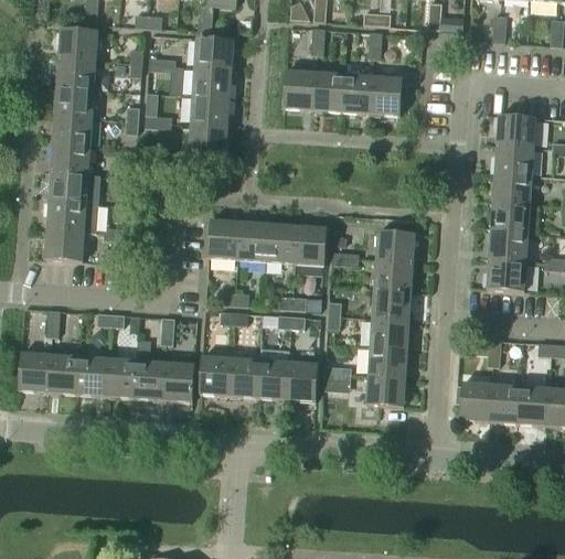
[(86,0),(85,10),(97,10),(98,0),(86,0)]
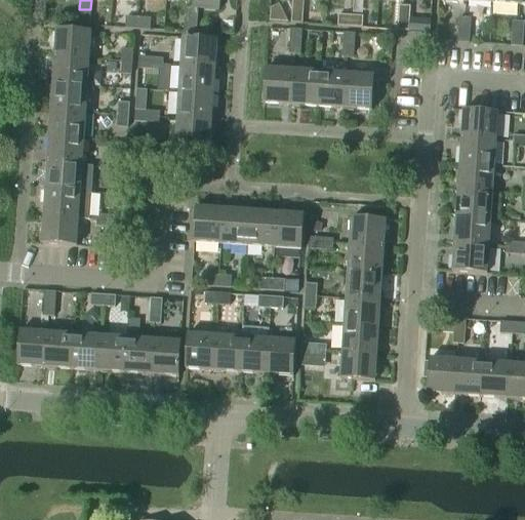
[(399,1),(398,13),(409,14),(410,2),(399,1)]
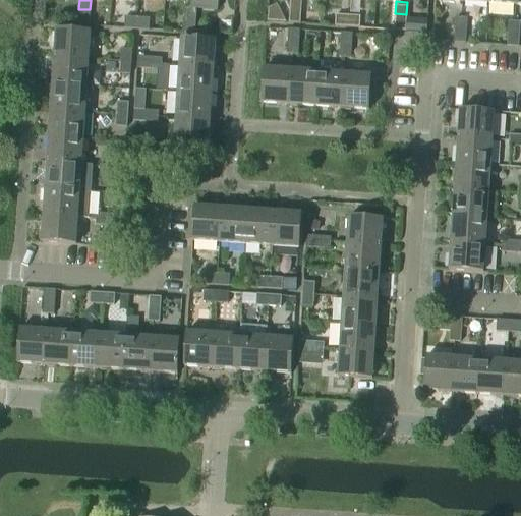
[(185,4),(184,16),(195,16),(196,4),(185,4)]
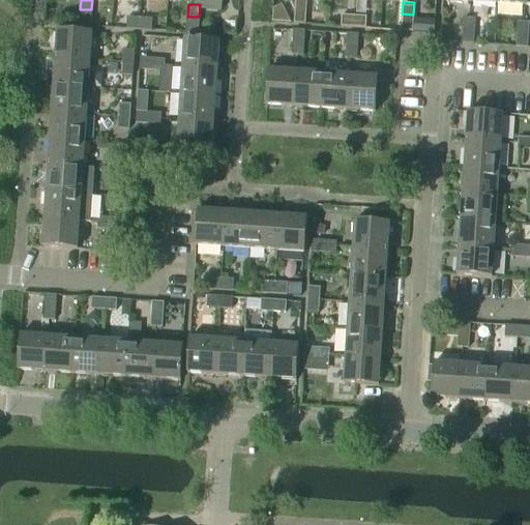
[(305,7),(294,6),(293,19),(305,20),(305,7)]
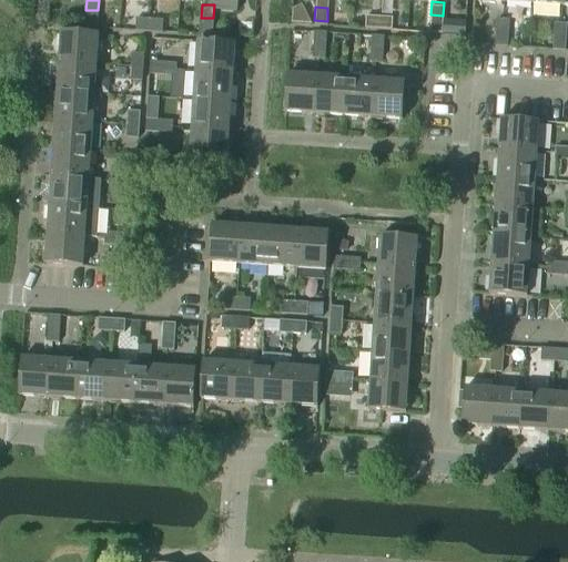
[(98,10),(85,10),(84,23),(97,23),(98,10)]
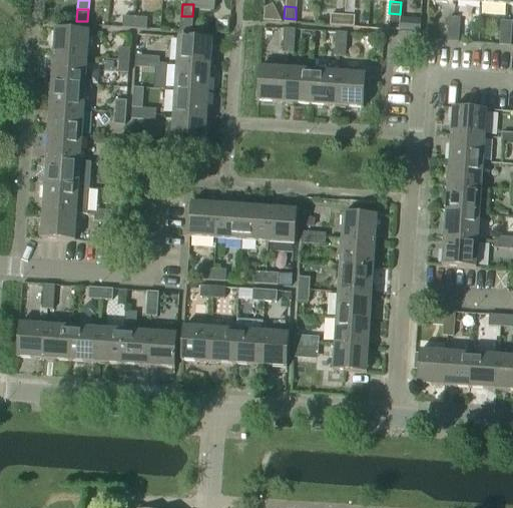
[(330,21),(342,22),(343,11),(331,10),(330,21)]
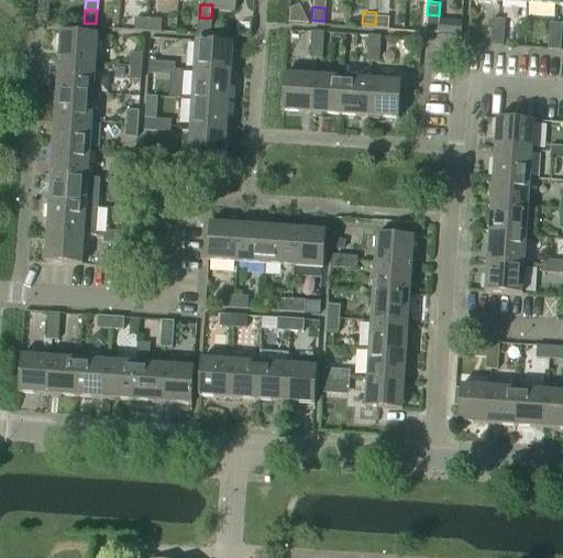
[(376,12),(375,24),(388,25),(389,13),(376,12)]
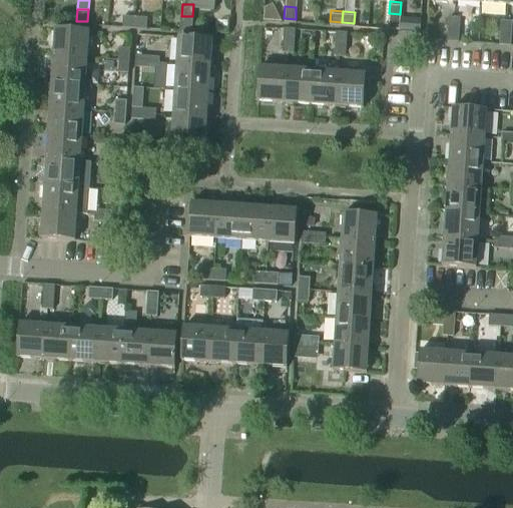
[(122,24),(134,25),(135,13),(123,13),(122,24)]
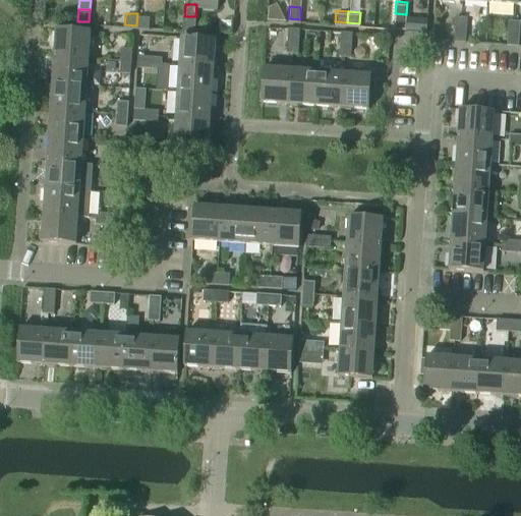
[(137,13),(136,25),(149,25),(150,14),(137,13)]
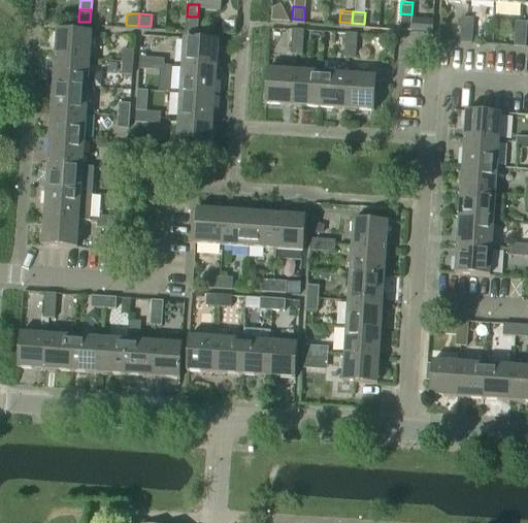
[(411,14),(400,13),(399,26),(410,27),(411,14)]
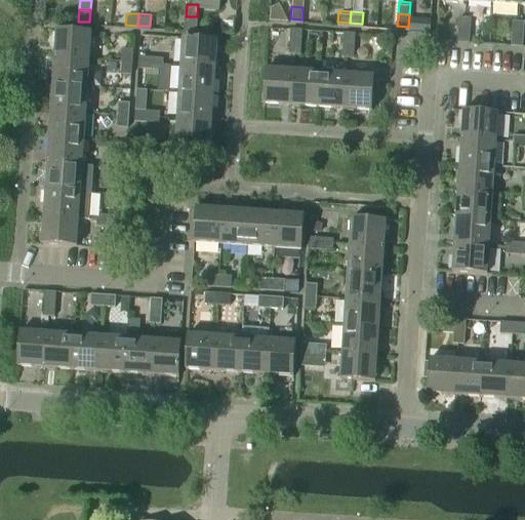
[(459,13),(458,26),(470,27),(471,14),(459,13)]
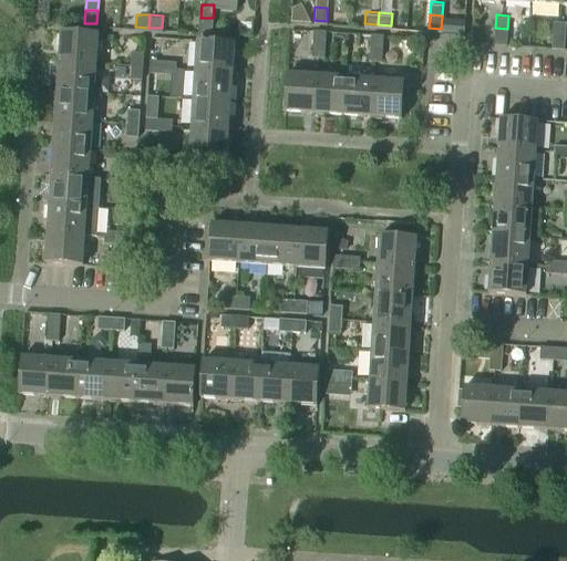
[(213,18),(200,18),(199,31),(212,31),(213,18)]
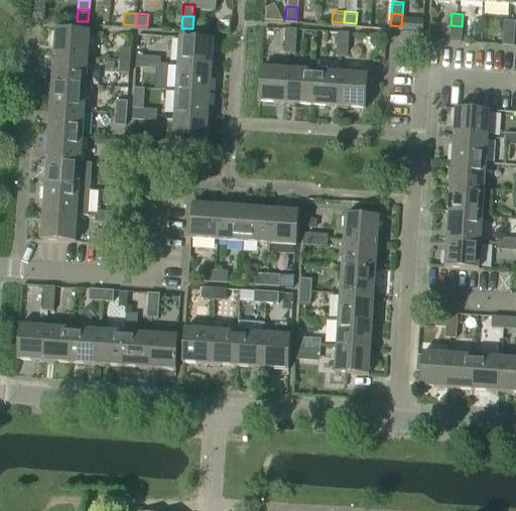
[(504,17),(503,29),(514,30),(515,17),(504,17)]
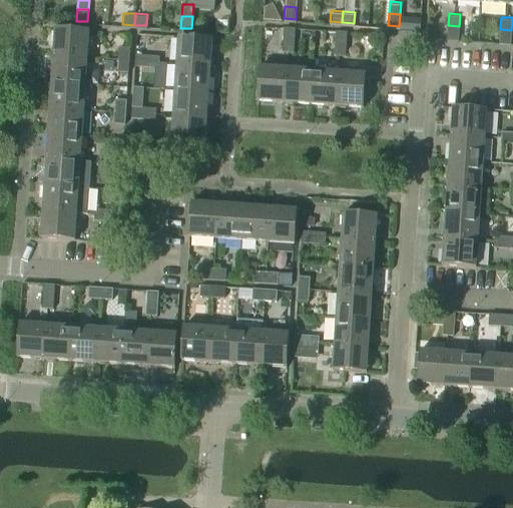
[(55,25),(53,52),(87,54),(89,27),(55,25)]
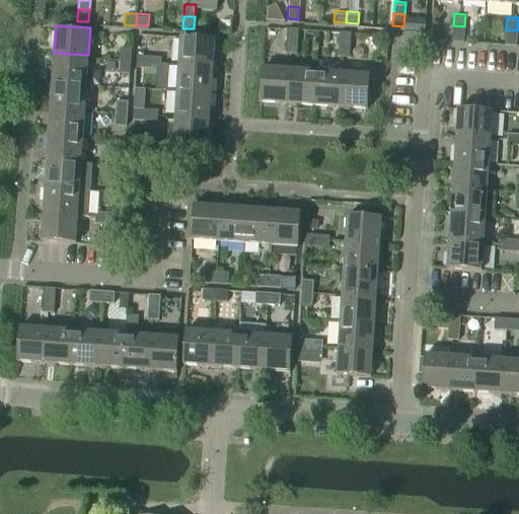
[(287,25),(286,38),(297,38),(298,25),(287,25)]
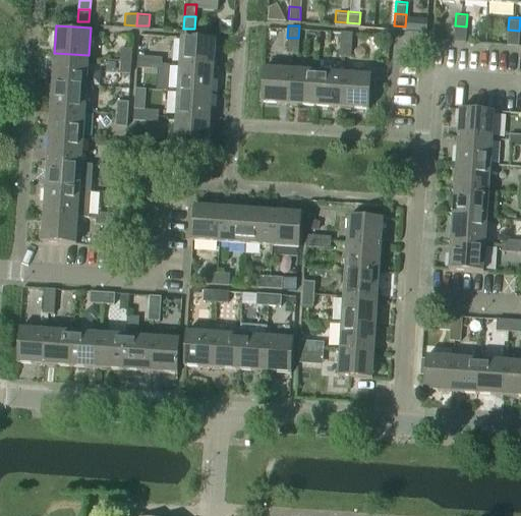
[(466,26),(455,25),(454,38),(465,39),(466,26)]
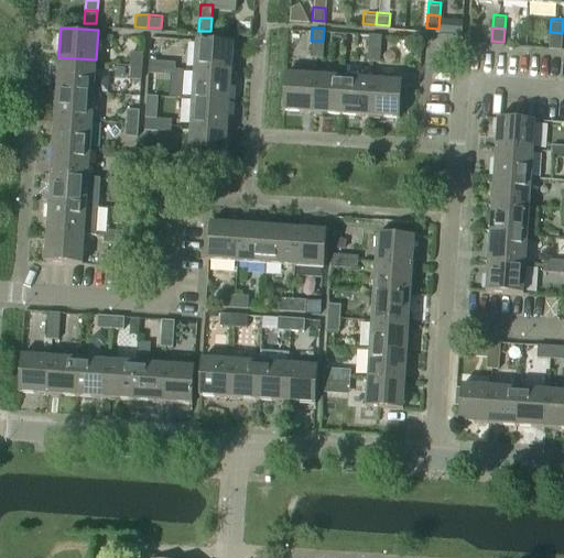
[(369,31),(368,44),(380,45),(381,32),(369,31)]
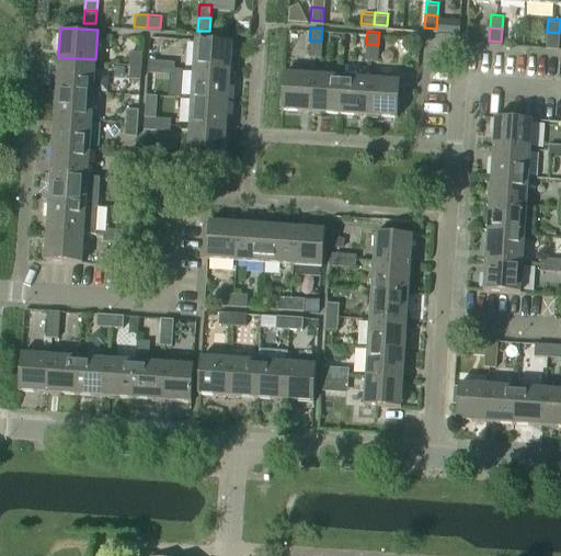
[(559,33),(547,32),(546,45),(558,46),(559,33)]
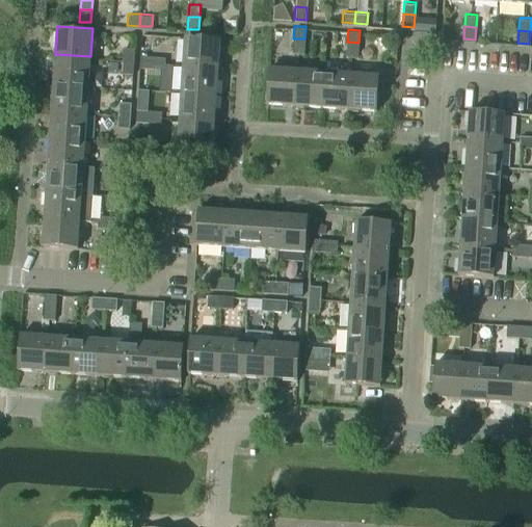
[(185,34),(183,62),(218,64),(220,37),(185,34)]
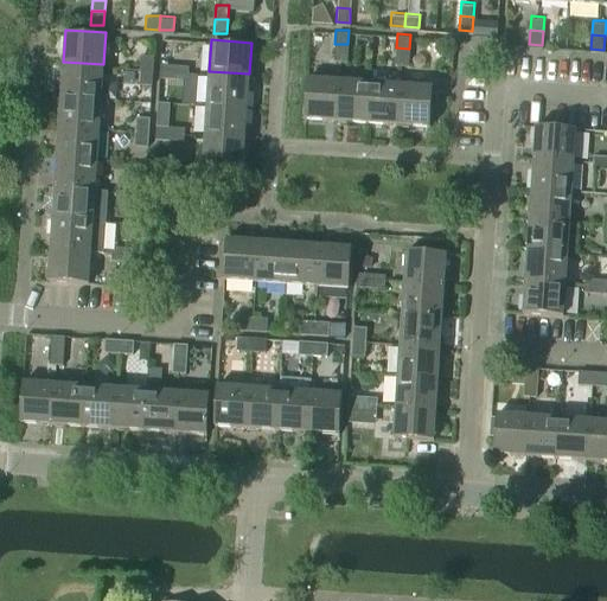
[(347,44),(334,44),(333,58),(346,58),(347,44)]
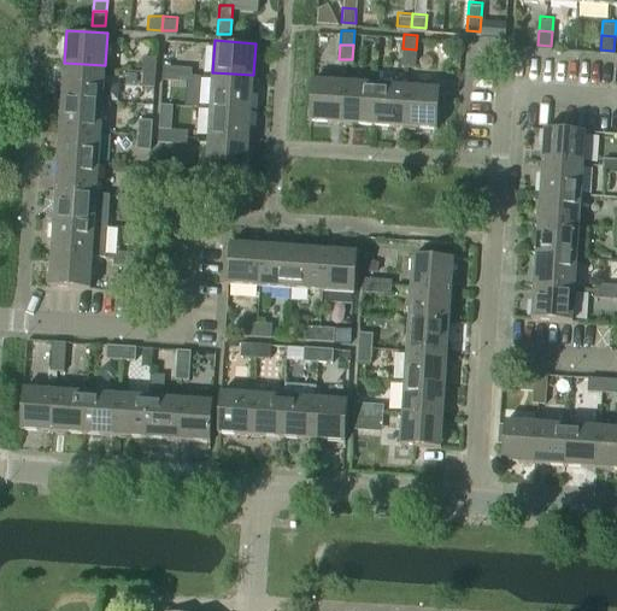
[(416,50),(403,48),(401,63),(415,64),(416,50)]
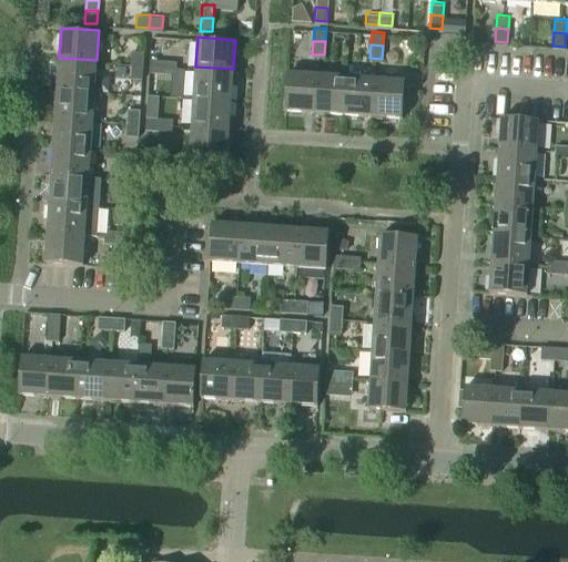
[(131,49),(130,62),(143,63),(143,50),(131,49)]
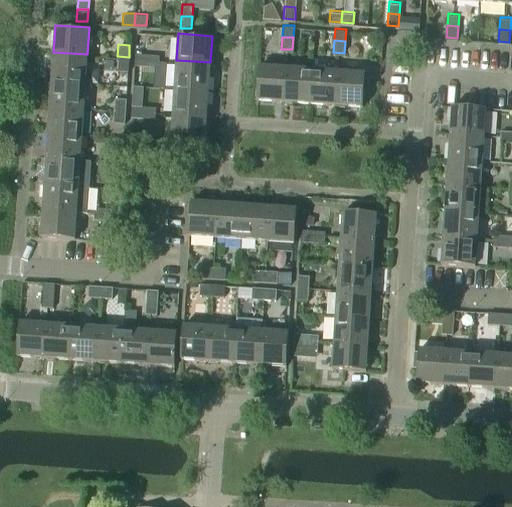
[(53,52),(51,78),(85,80),(87,54),(53,52)]
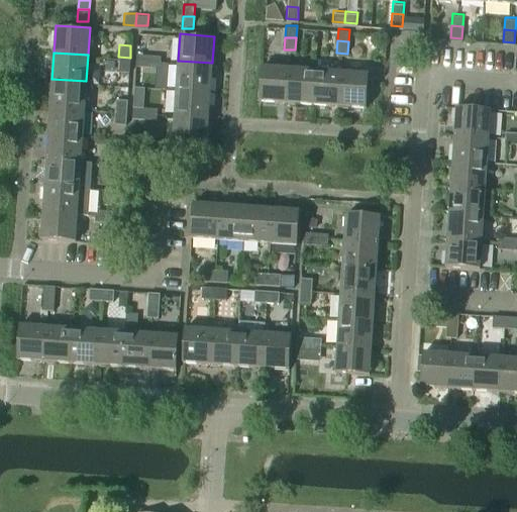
[(135,64),(147,65),(148,53),(136,53),(135,64)]
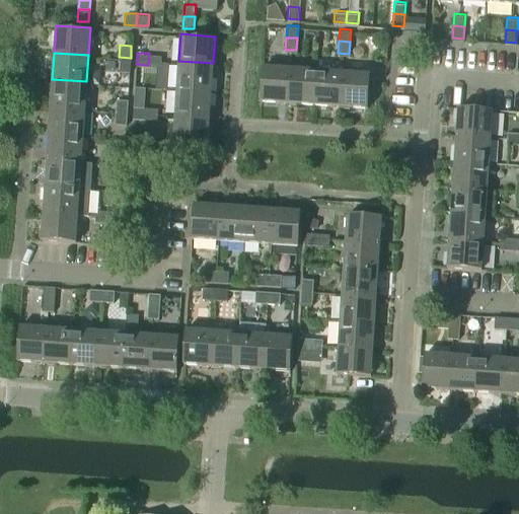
[(149,53),(148,65),(160,65),(161,54),(149,53)]
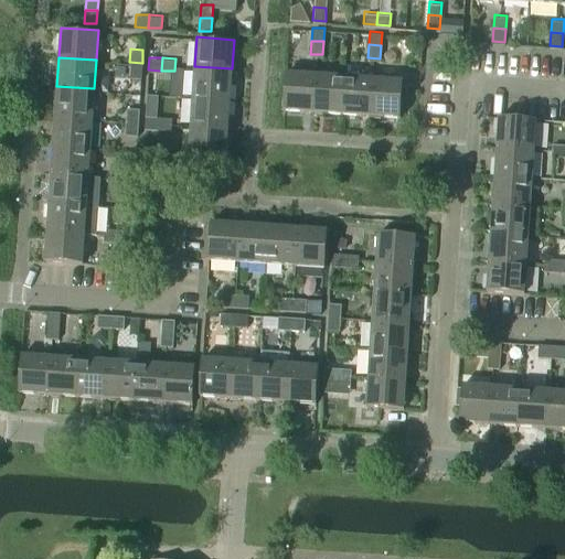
[(142,63),(129,62),(129,75),(141,76),(142,63)]
